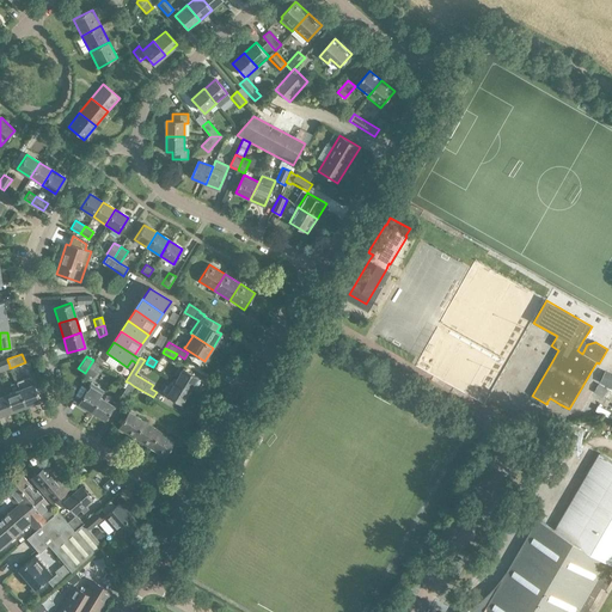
[(93,361),(93,360),(85,373),(92,378),(101,365),(93,361)]
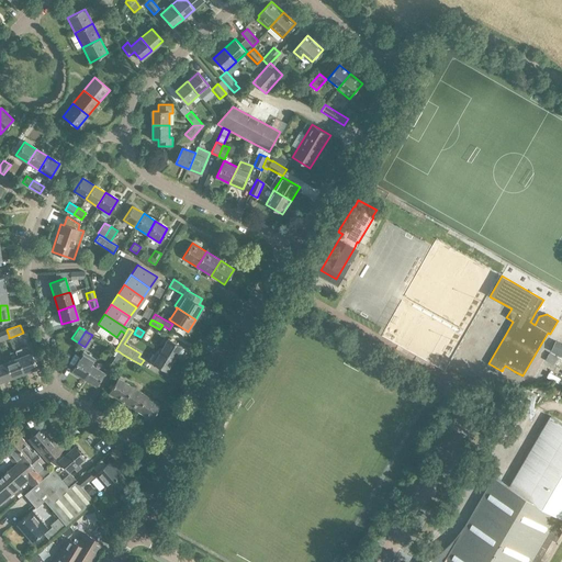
[(167,337),(160,350),(173,359),(181,346),(167,337)]
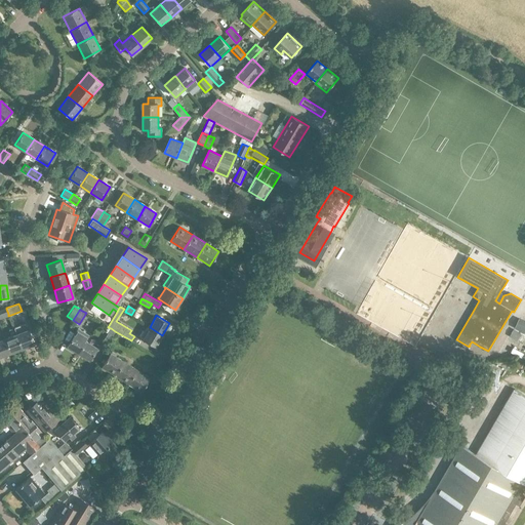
[(515,328),(524,332),(524,321),(519,318),(515,328)]
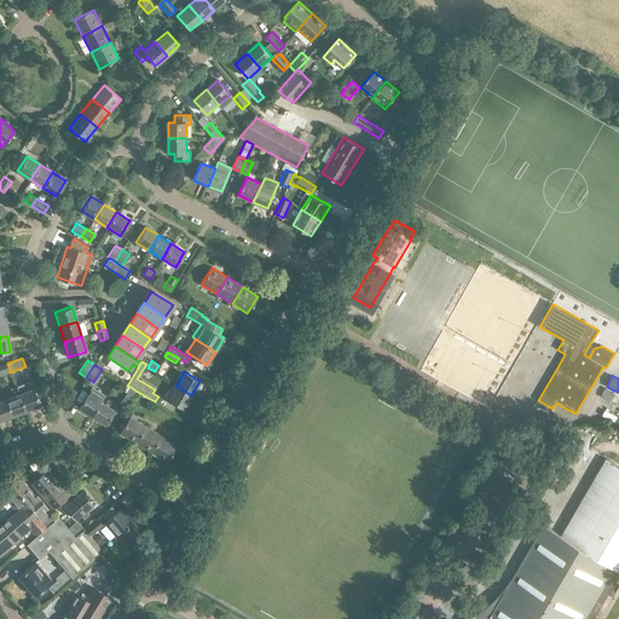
[(33,387),(30,381),(17,386),(17,387),(27,410),(40,405),(33,387)]
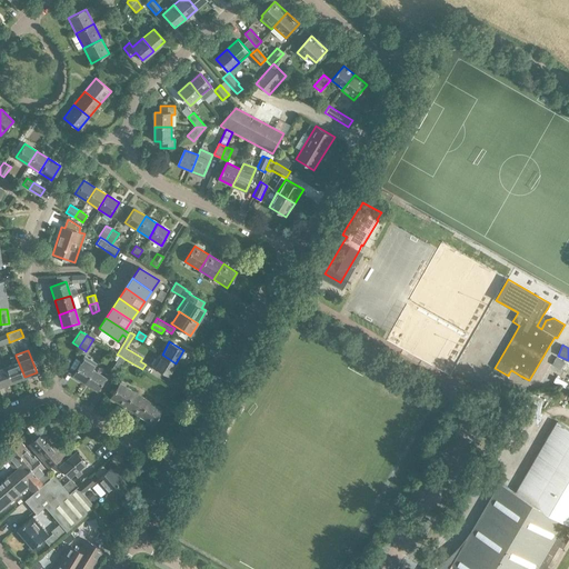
[(176,363),(162,355),(159,352),(151,366),(168,376),(176,363)]
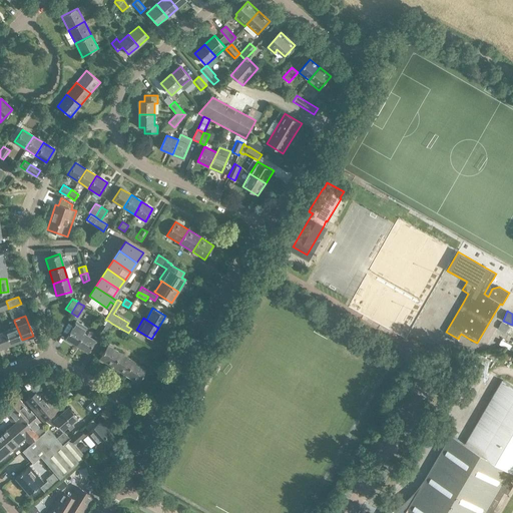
[(87,327),(76,320),(64,338),(76,345),(84,333),(87,327)]
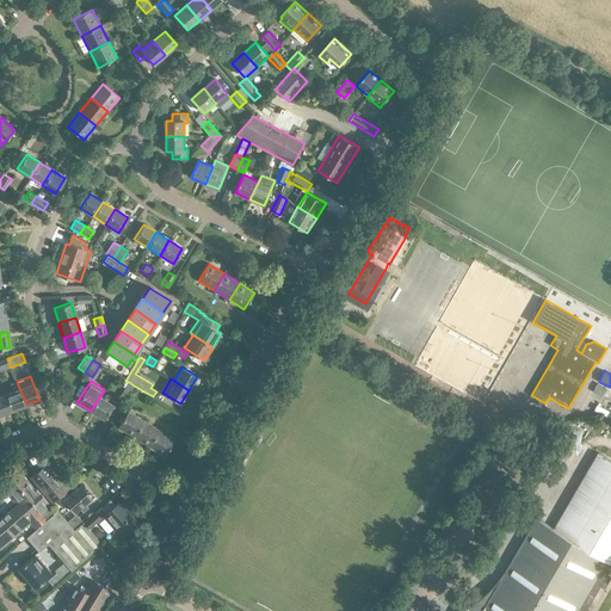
[(11,384),(13,390),(5,393),(12,411),(26,405),(17,382),(11,384)]
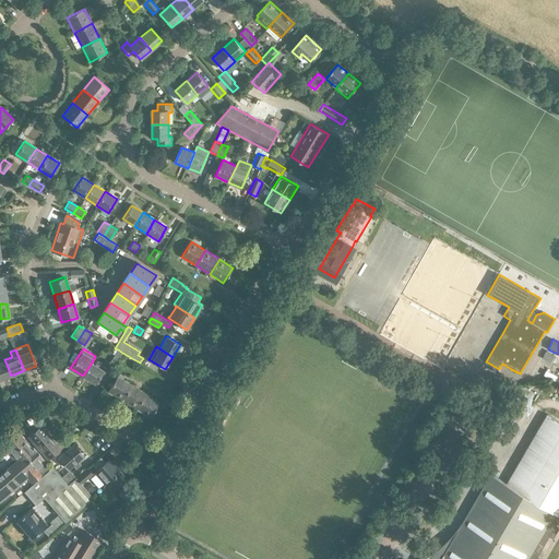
[(122,353),(118,349),(106,368),(111,371),(122,353)]
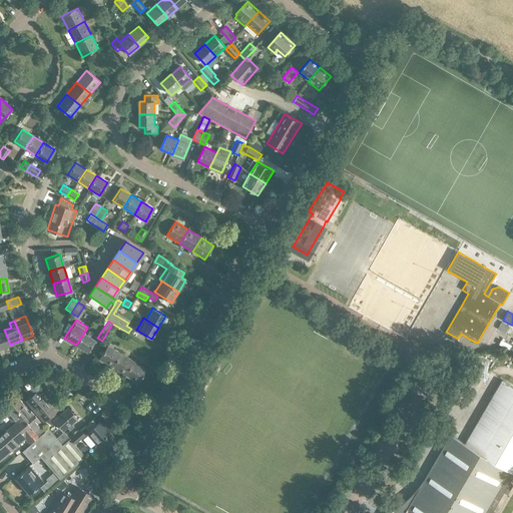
[(498,329),(505,333),(509,326),(502,322),(498,329)]
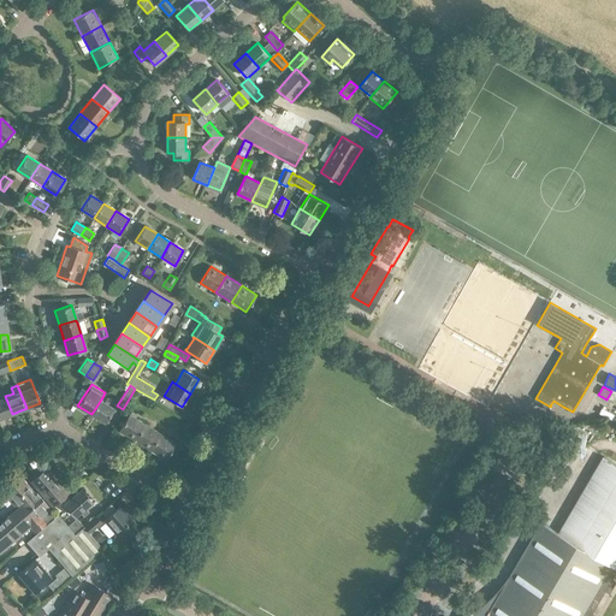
[(0,418),(12,414),(5,396),(0,397),(0,418)]
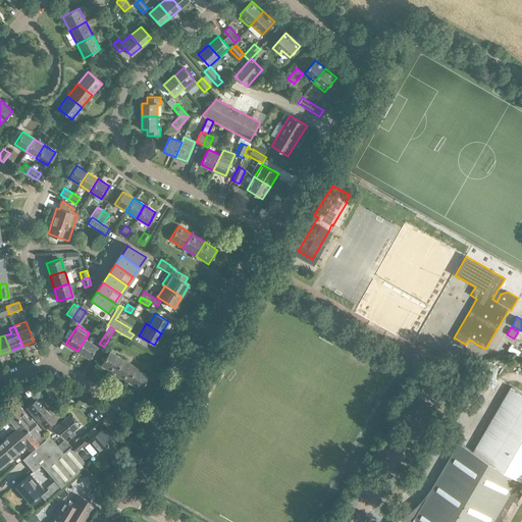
[(86,338),(77,351),(89,358),(97,346),(86,338)]
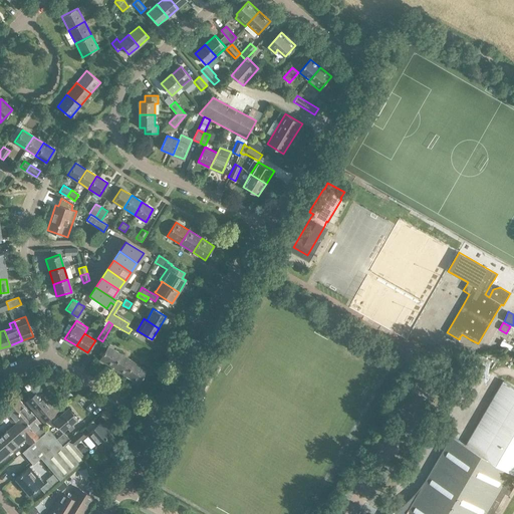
[(98,360),(111,368),(120,354),(111,348),(107,345),(98,360)]
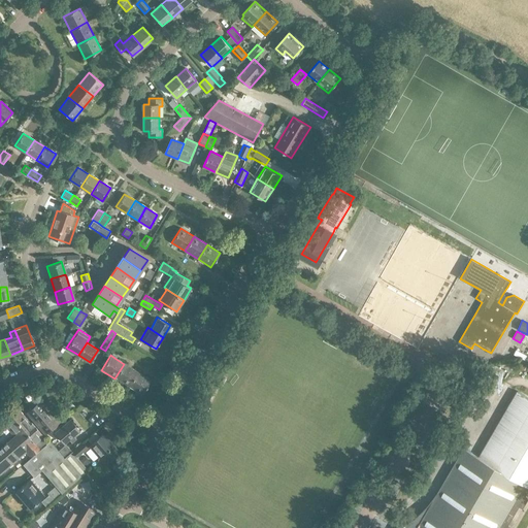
[(138,371),(125,363),(116,377),(128,386),(138,371)]
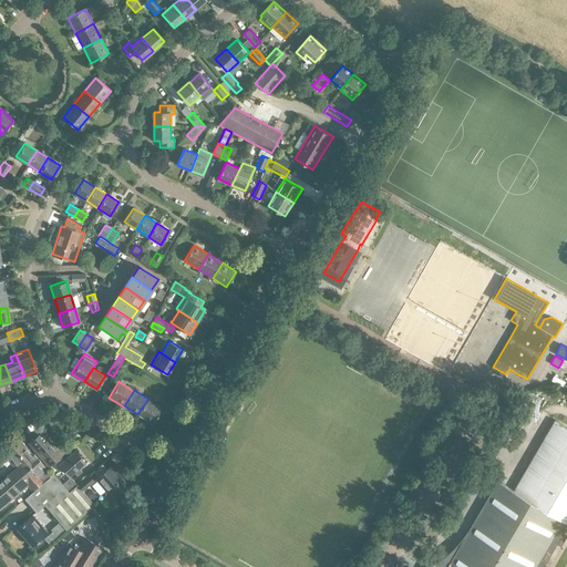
[(148,399),(137,414),(152,423),(162,408),(148,399)]
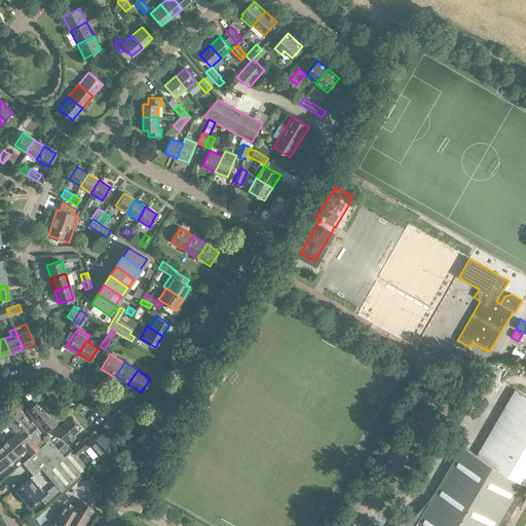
[(509,525),(510,525),(506,523),(517,504),(521,506),(525,497),(525,496),(523,495),(525,491),(525,489),(525,396),(515,389),(477,455),(461,446),(435,492),(424,504),(419,510),(413,516),(402,523),(400,525),(509,525)]
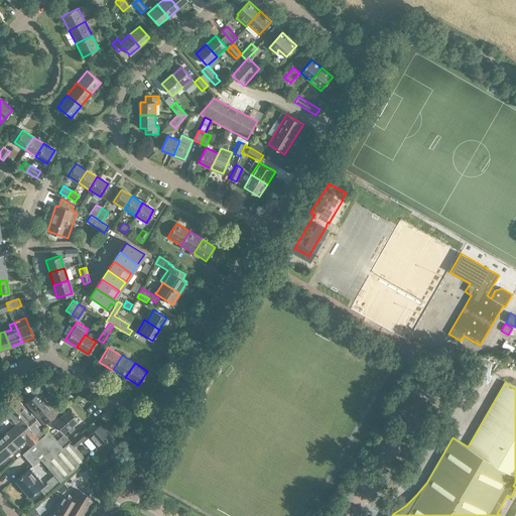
[(48,420),(55,414),(59,410),(54,404),(50,407),(37,392),(25,402),(43,424),(48,420)]
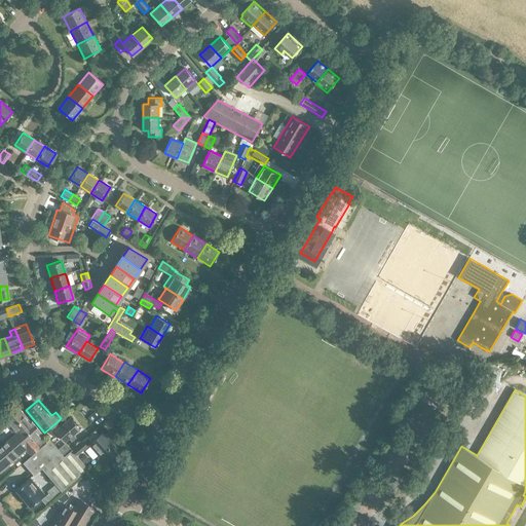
[(19,404),(24,409),(28,406),(24,401),(19,404)]
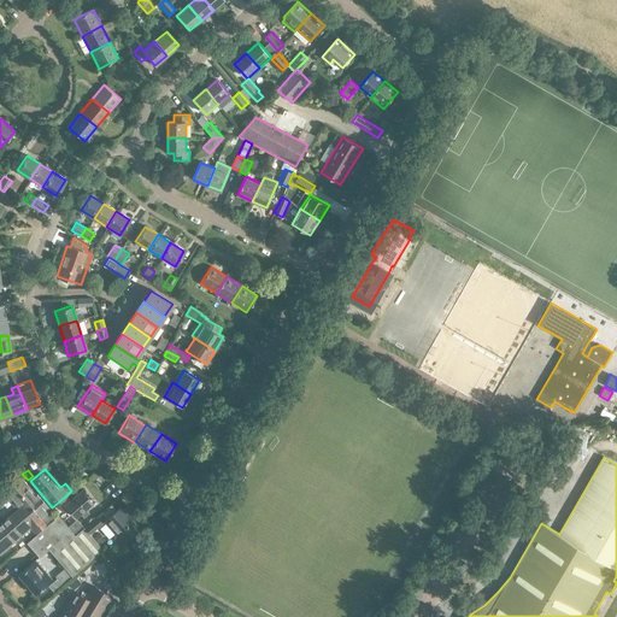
[(16,512),(29,527),(35,534),(54,516),(35,494),(34,495),(21,481),(12,488),(11,487),(3,493),(17,510),(16,512)]
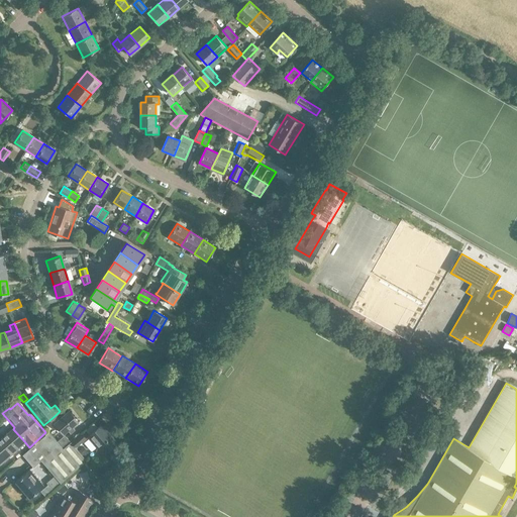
[(56,415),(48,421),(56,430),(58,428),(63,434),(68,430),(70,433),(75,429),(72,426),(79,421),(77,419),(78,418),(72,411),(71,412),(69,410),(59,418),(56,415)]
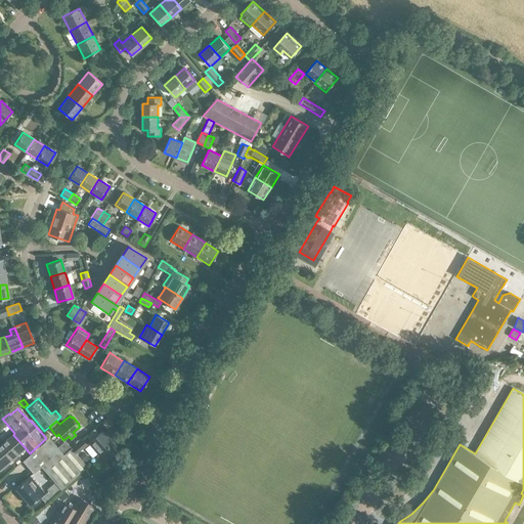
[(89,444),(85,448),(92,457),(96,453),(98,454),(97,455),(97,457),(100,461),(102,462),(103,461),(104,462),(120,448),(102,429),(98,433),(90,440),(87,442),(89,444)]
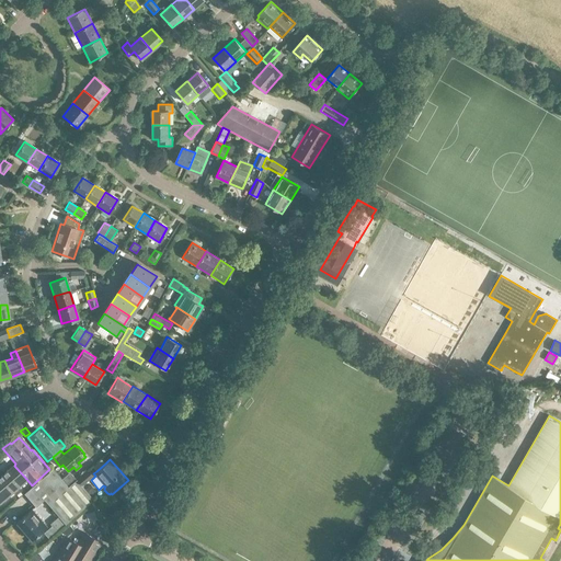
[(0,502),(26,479),(14,466),(0,477),(0,502)]
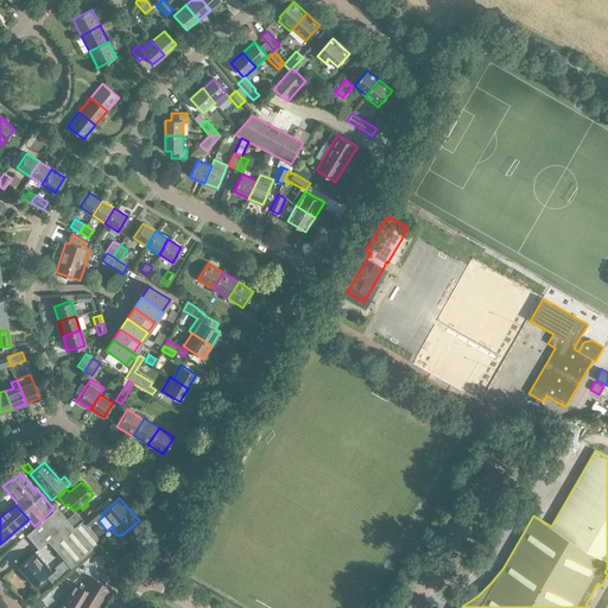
[(74,527),(67,519),(57,508),(26,534),(38,549),(48,542),(63,559),(70,568),(101,542),(92,530),(89,526),(83,519),(74,527)]
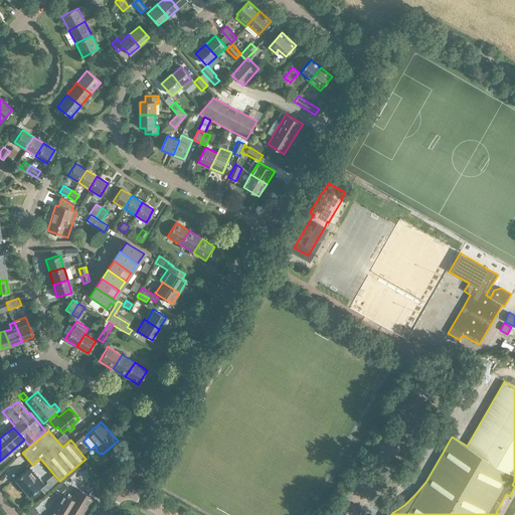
[(80,431),(69,440),(70,440),(75,446),(86,437),(80,431)]
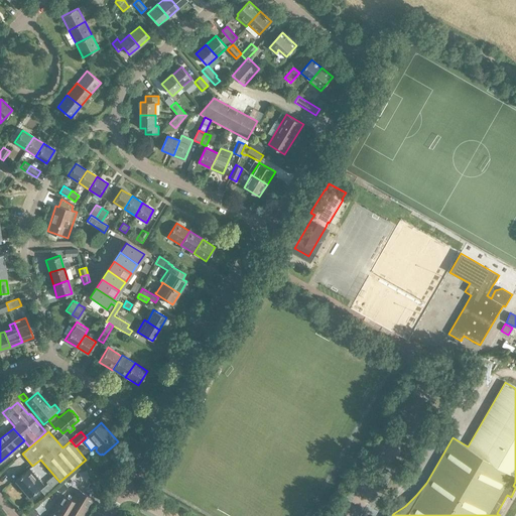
[(71,440),(70,440),(65,434),(56,440),(62,447),(71,440)]
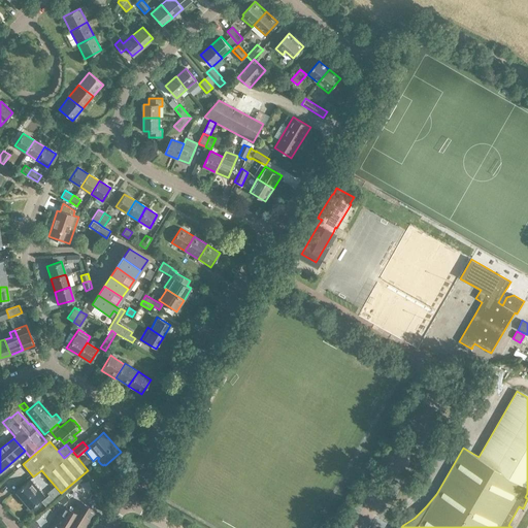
[(85,456),(79,460),(85,466),(90,462),(85,456)]
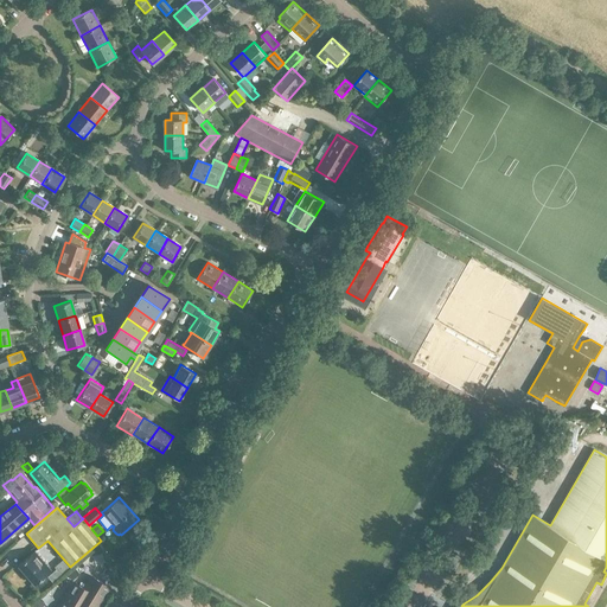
[(49,570),(33,551),(17,566),(32,583),(49,570)]
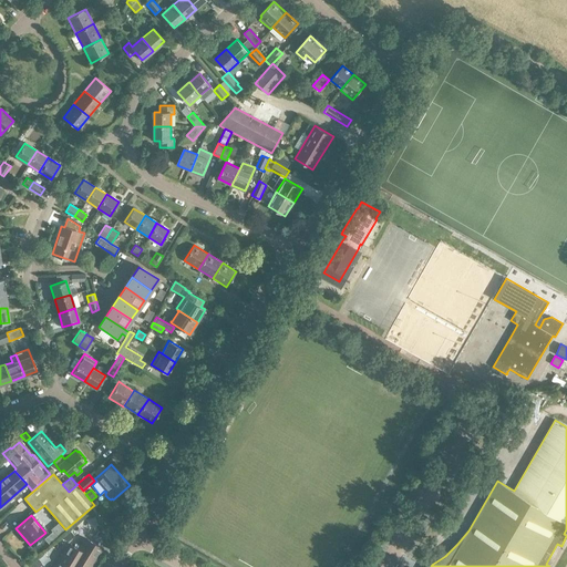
[(65,529),(59,522),(50,529),(52,531),(58,537),(65,529)]
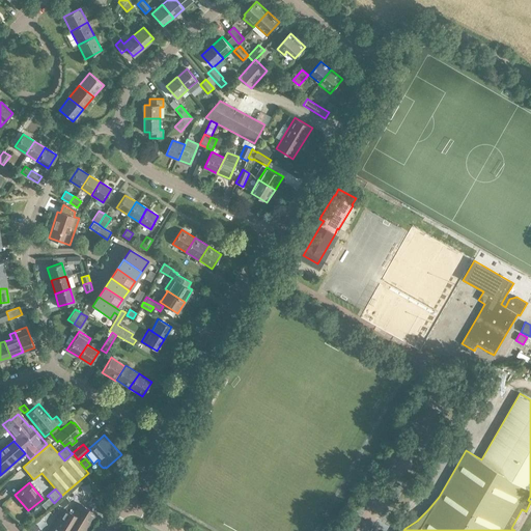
[(46,509),(54,503),(49,497),(40,504),(46,509)]
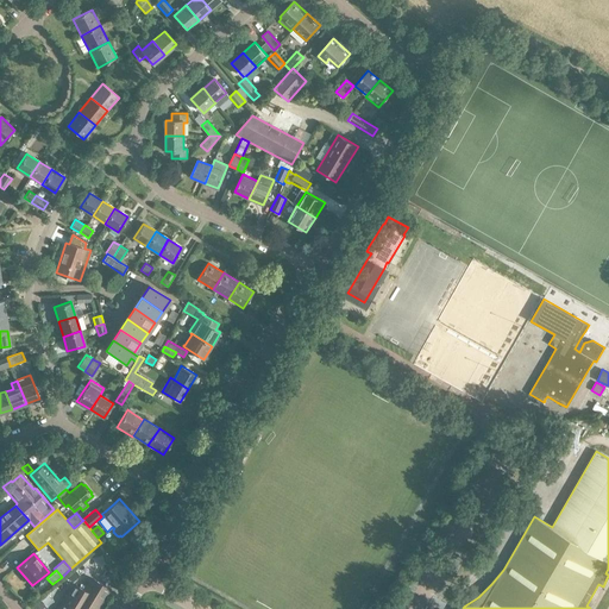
[(73,582),(80,575),(75,570),(67,576),(73,582)]
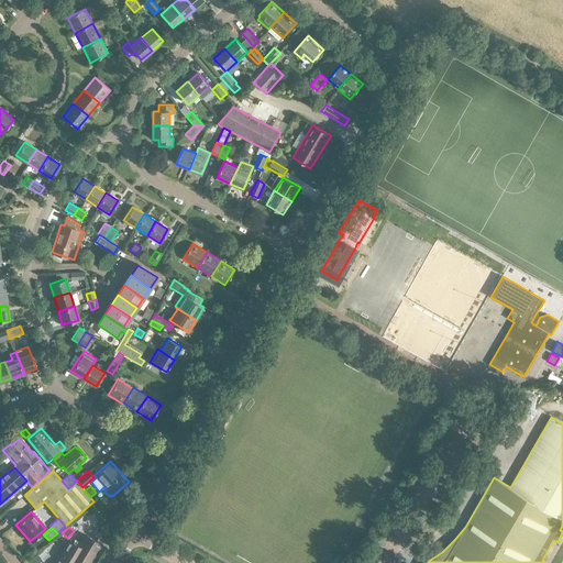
[(90,562),(102,544),(84,532),(77,544),(68,538),(52,562),(90,562)]
